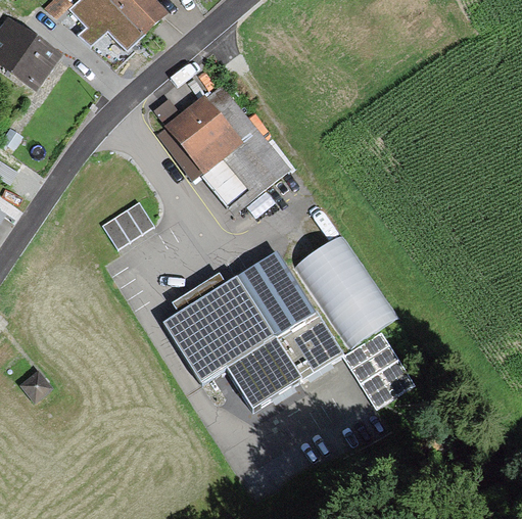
[(73,3),(69,0),(50,0),(44,6),(56,18),(73,3)]
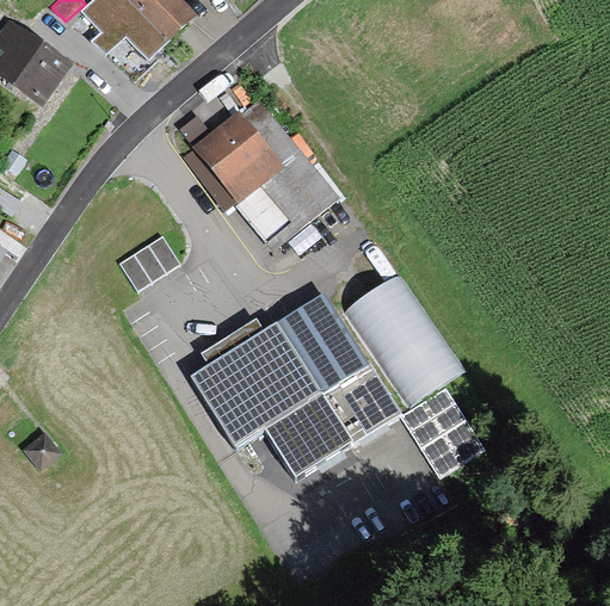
[(149,62),(198,16),(184,0),(90,0),(80,10),(100,31),(91,39),(106,54),(125,36),(149,62)]
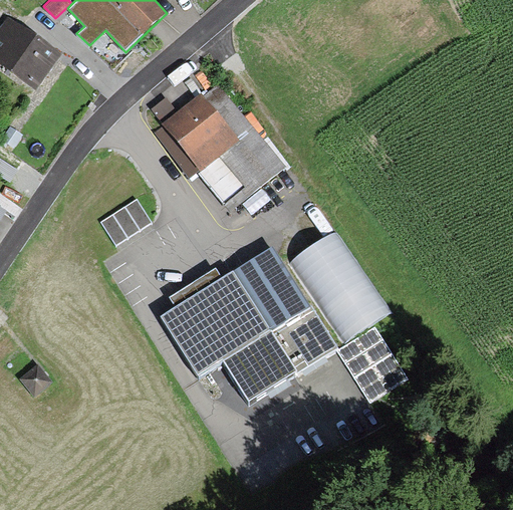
[(0,66),(35,92),(62,55),(7,15),(0,26),(0,66)]
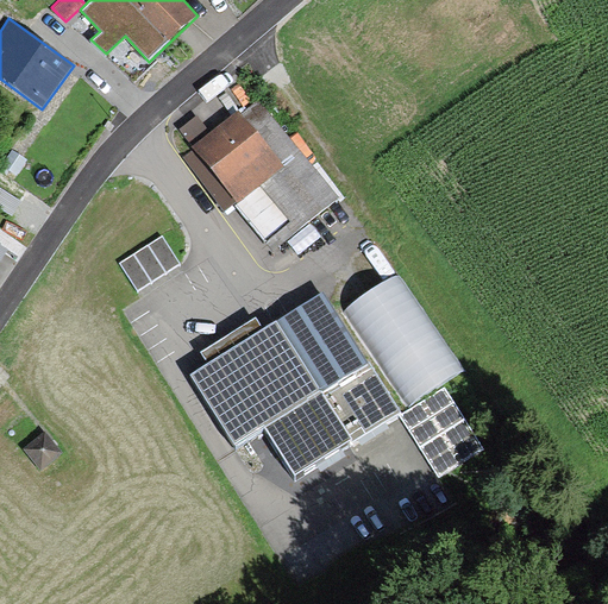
[(256,95),(189,149),(271,251),(338,199),(256,95)]
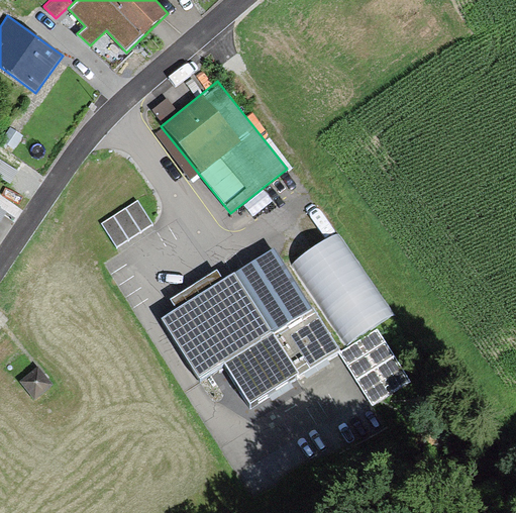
[(177,109),(167,96),(151,107),(162,120),(177,109)]
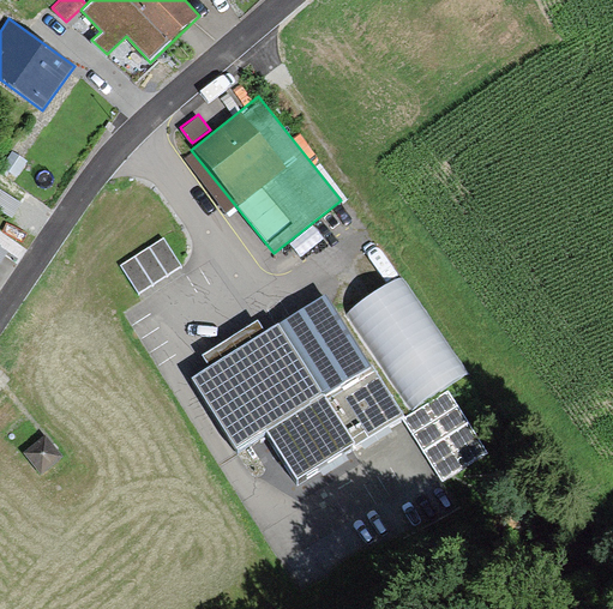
[(28,158),(12,148),(0,164),(16,175),(28,158)]
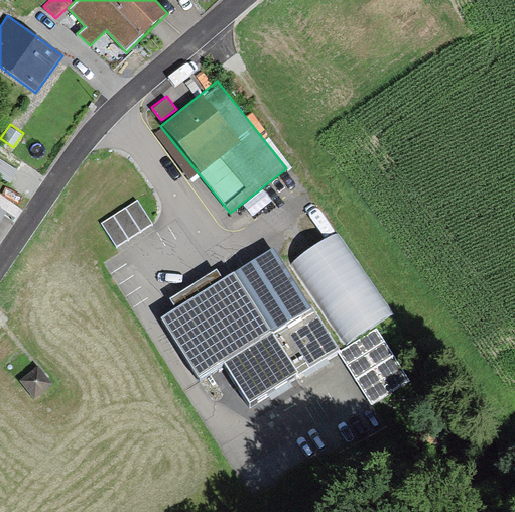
[(0,174),(10,181),(19,168),(0,156),(0,174)]
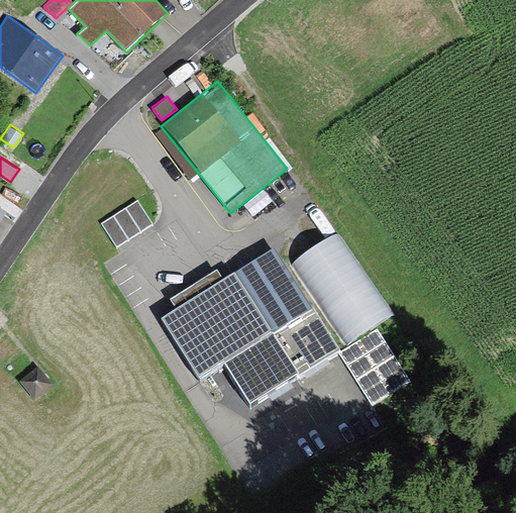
[(102,221),(117,244),(151,222),(137,199),(102,221)]
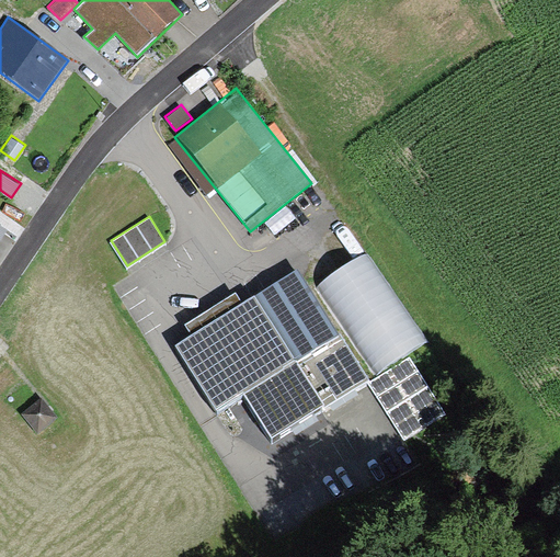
[(316,283),(374,373),(427,338),(367,250),(316,283)]
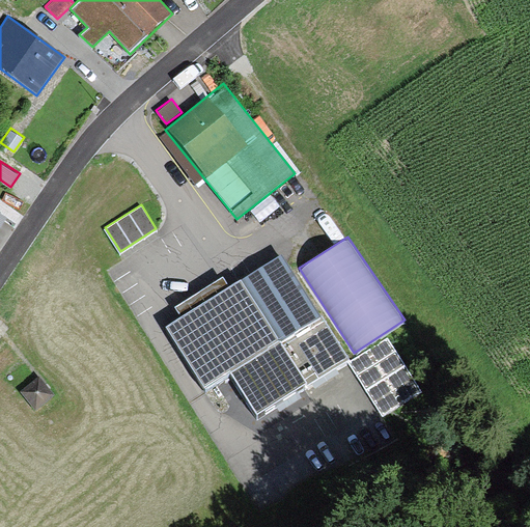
[(322,317),(281,254),(240,281),(280,343),(322,317)]
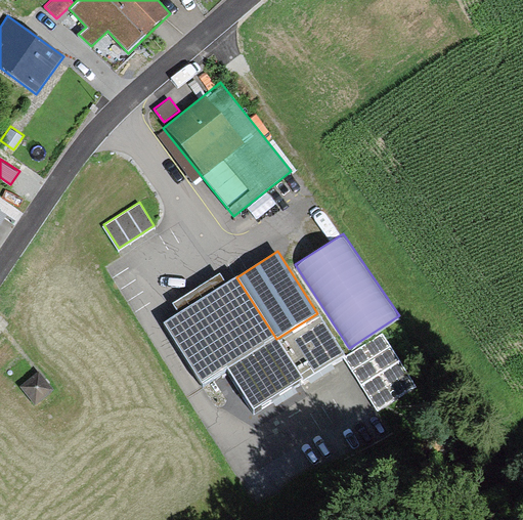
[(163,323),(202,386),(226,372),(276,339),(236,277),(226,285),(219,272),(171,302),(179,314),(163,323)]
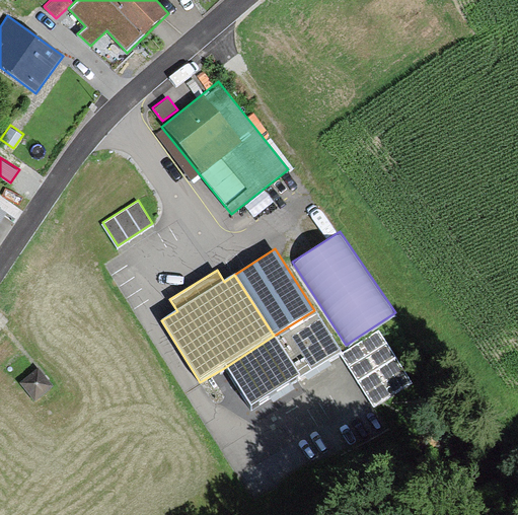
[(300,378),(341,352),(314,310),(274,336),(300,378)]
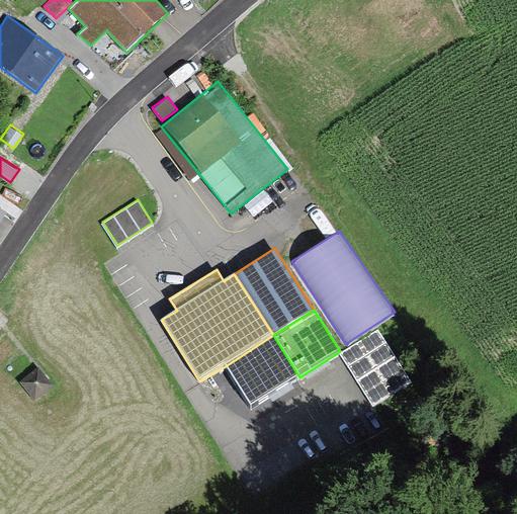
[(373,405),(411,381),(377,327),(340,351),(373,405)]
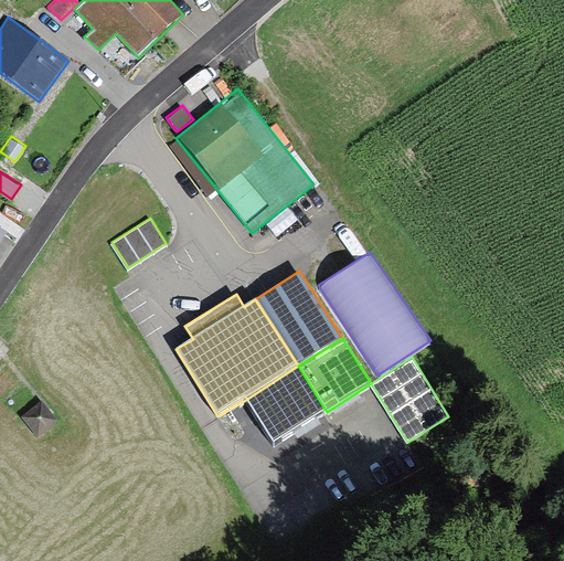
[(298,366),(244,401),(273,446),(327,412),(298,366)]
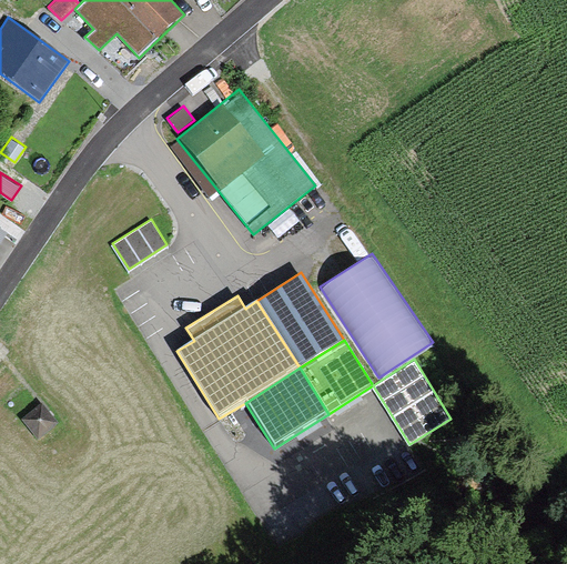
[(23,419),(38,435),(58,420),(44,402),(23,419)]
